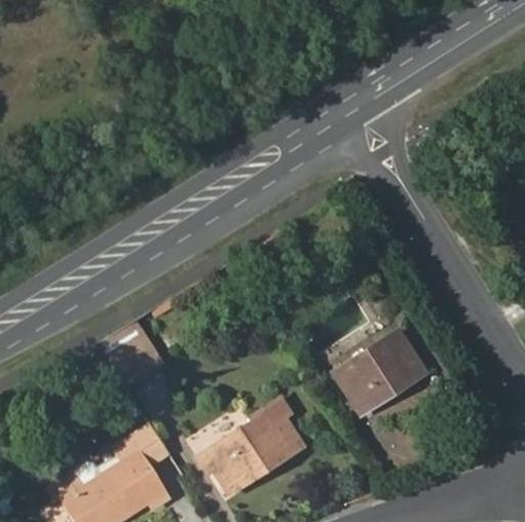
[(422,370),(396,330),(334,373),(343,386),(360,375),(373,393),(403,373),(407,380),(422,370)]
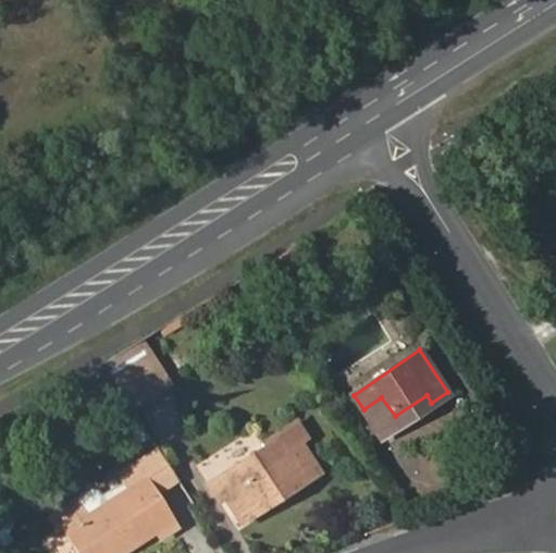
[(174,383),(152,351),(112,377),(135,409),(174,383)]
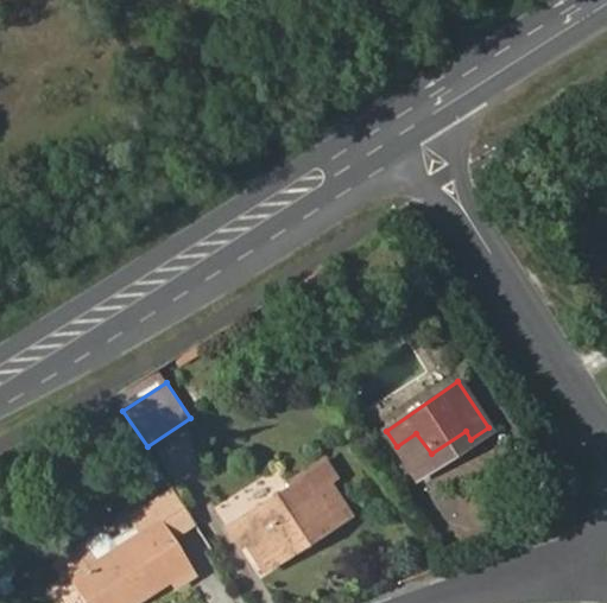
[(397,446),(418,476),(470,439),(466,431),(431,454),(416,433),(397,446)]
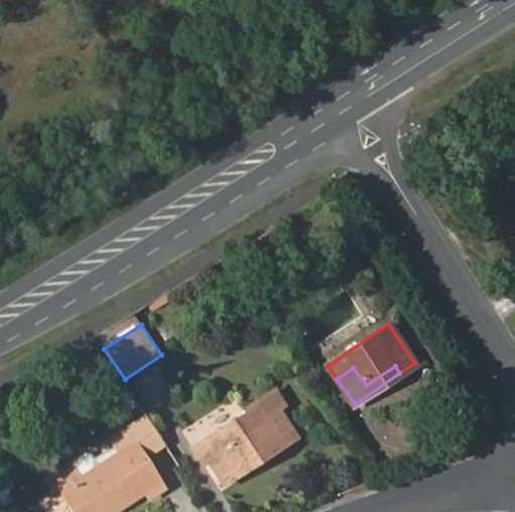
[(246,410),(249,414),(203,445),(215,463),(226,480),(252,462),(252,458),(266,449),(272,457),(300,437),(281,409),(288,405),(277,389),(246,410)]
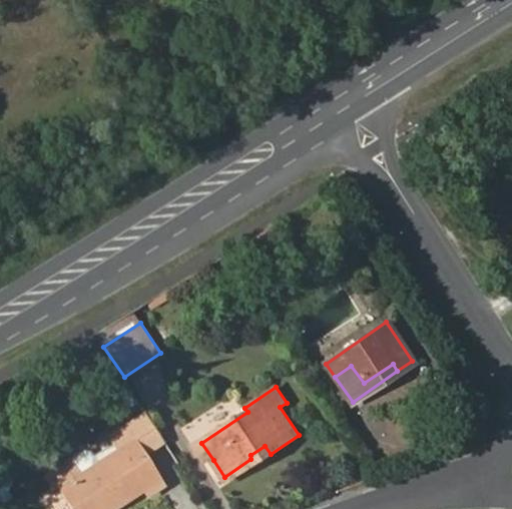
[(116,436),(126,451),(102,467),(65,491),(77,508),(80,508),(83,507),(84,508),(106,508),(121,500),(124,506),(150,489),(138,471),(151,463),(147,456),(167,442),(149,414),(116,436)]
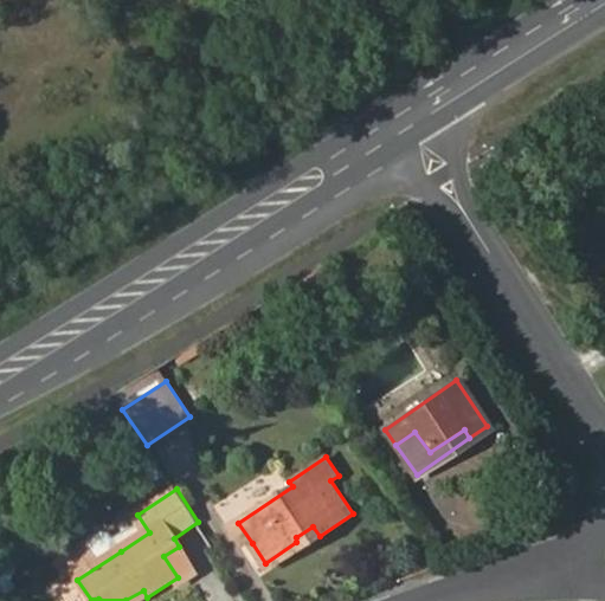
[(246,547),(252,543),(238,523),(233,527),(246,547)]
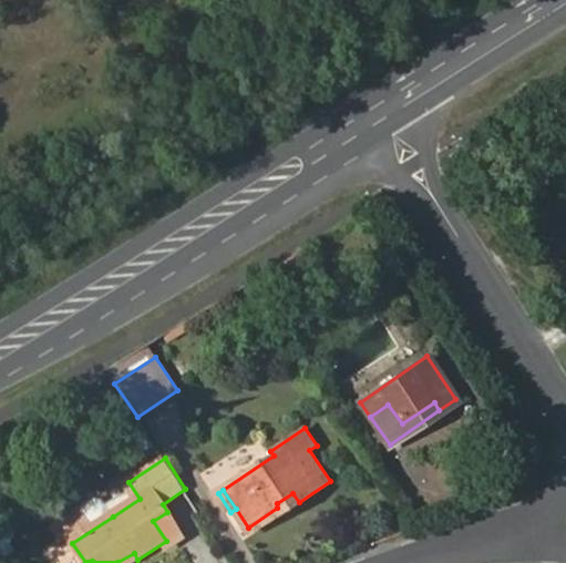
[(248,528),(251,534),(299,502),(292,493),(277,503),(277,508),(248,528)]
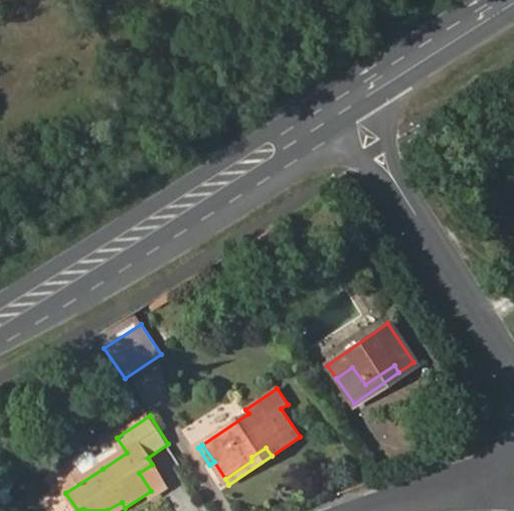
[(55,479),(65,493),(103,469),(93,454),(55,479)]
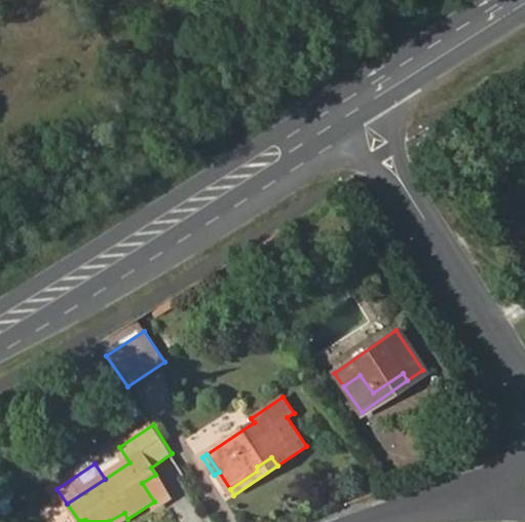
[(154,501),(166,493),(155,475),(142,483),(154,501)]
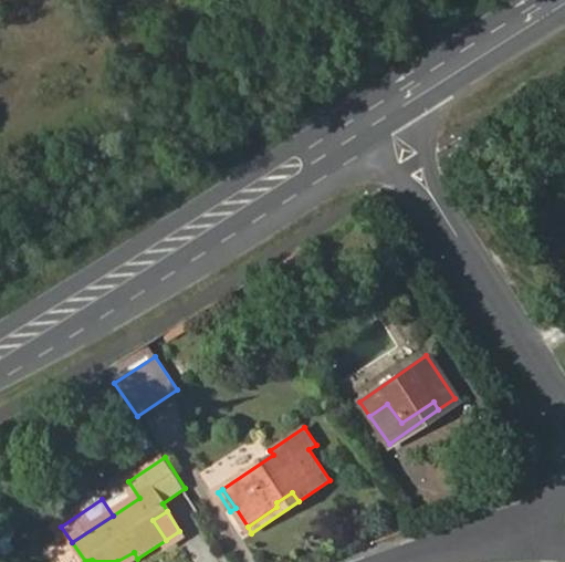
[(89,561),(132,561),(137,559),(134,552),(117,561),(93,561),(92,560),(89,561)]
